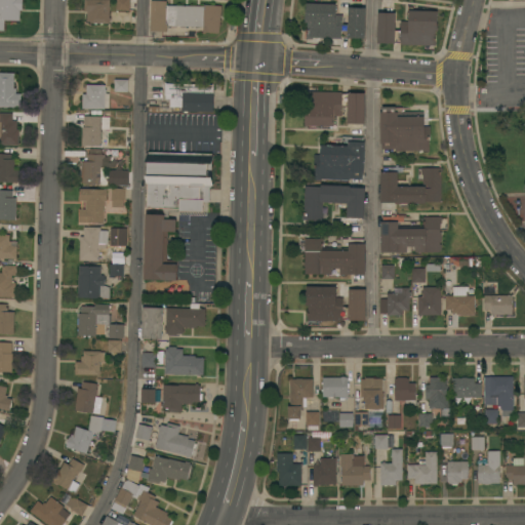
[(0,0),(23,0),(23,10),(21,10),(21,21),(5,21),(5,31),(0,31),(0,0)]
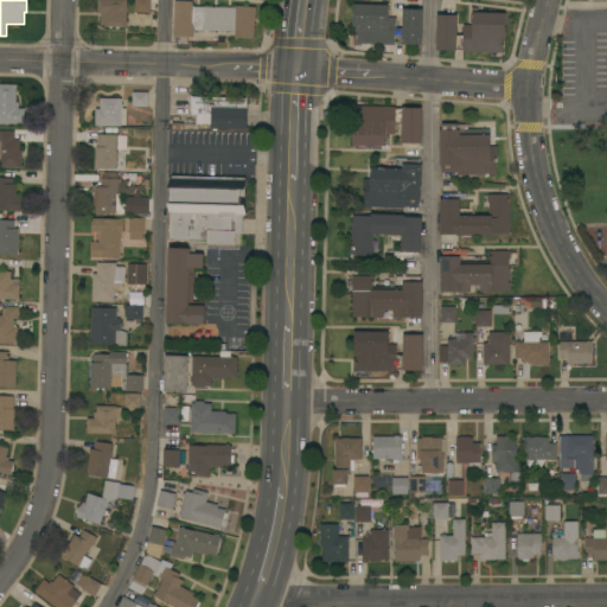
[(127,0),(127,21),(128,21),(128,25),(127,25),(127,27),(106,27),(106,25),(101,25),(101,13),(97,13),(97,0),(127,0)]
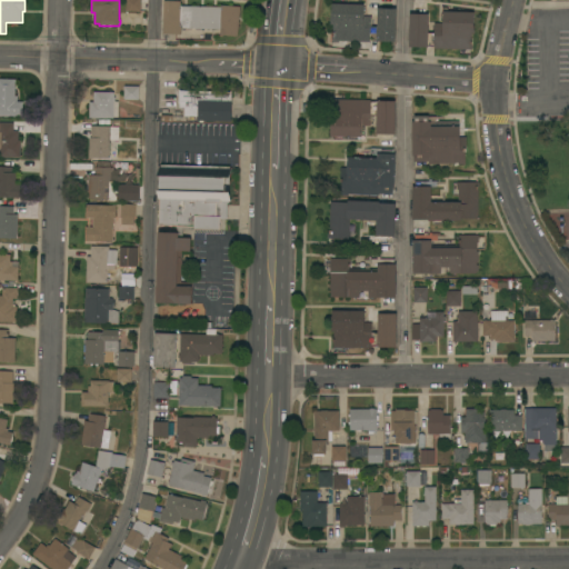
[(127,11),(127,0),(141,0),(141,11),(127,11)]
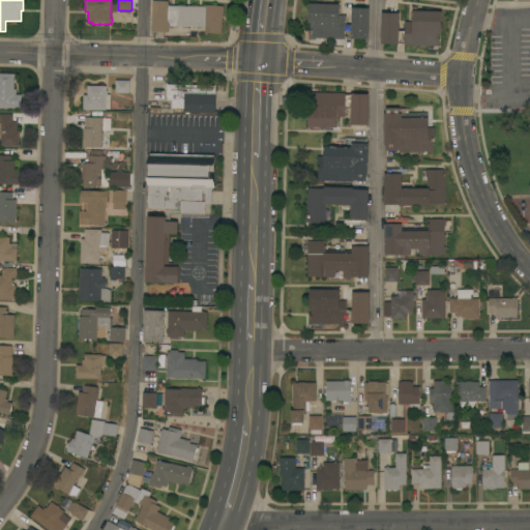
[(222,33),(205,33),(206,27),(170,26),(169,32),(152,32),(153,1),(169,1),(169,5),(206,6),(206,4),(224,6),(222,33)]
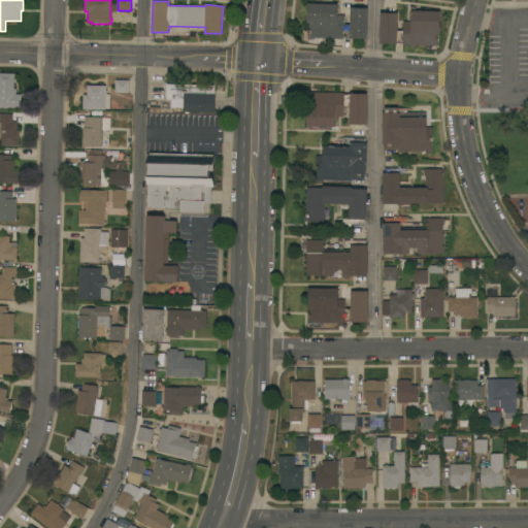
[(338,4),(338,14),(344,15),(344,25),(351,25),(351,7),(368,8),(367,39),(350,38),(350,37),(344,37),(344,39),(308,38),(309,30),(309,23),(307,23),(308,3),(338,4)]
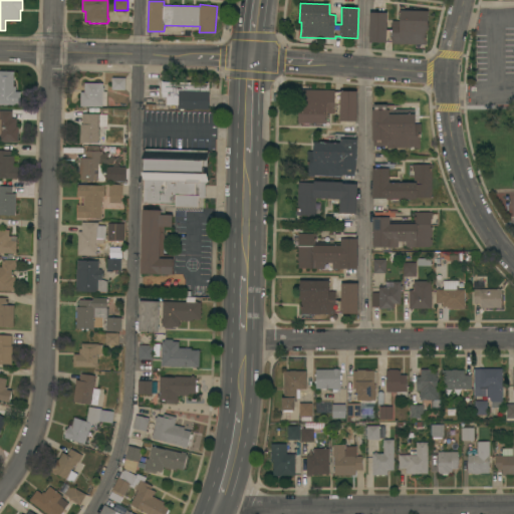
[(388,13),(388,30),(393,30),(393,21),(401,21),(401,11),(429,11),(429,24),(430,24),(430,30),(427,30),(427,45),(393,44),(393,42),(387,42),(387,43),(370,43),(370,13),(388,13)]
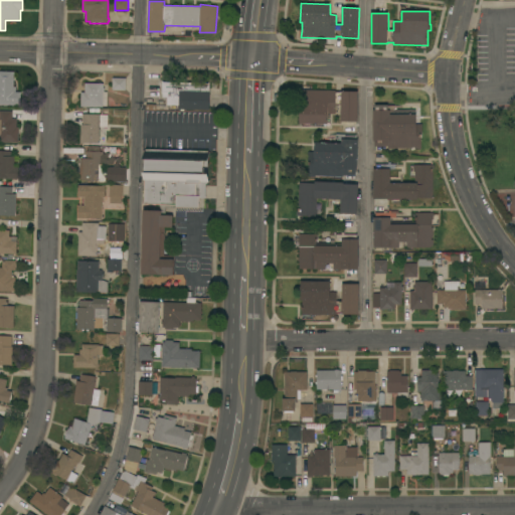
[(0,71),(14,72),(14,87),(16,87),(16,93),(21,93),(21,106),(0,105),(0,71)]
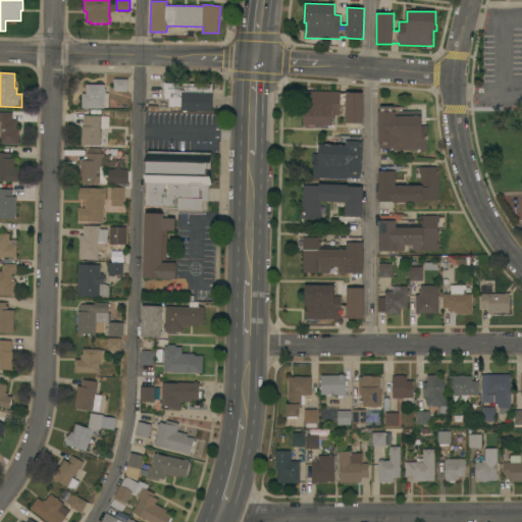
[(114,80),(127,80),(127,92),(114,91),(114,80)]
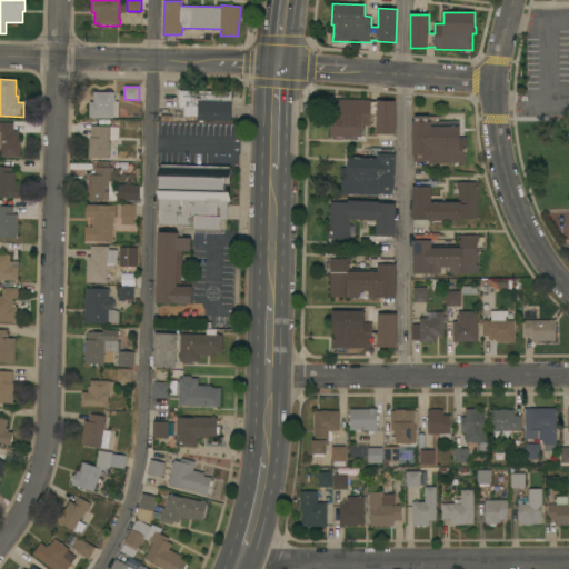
[(198,120),(198,116),(185,116),(186,108),(180,108),(180,103),(179,103),(180,91),(231,92),(231,101),(232,101),(232,121),(198,120)]
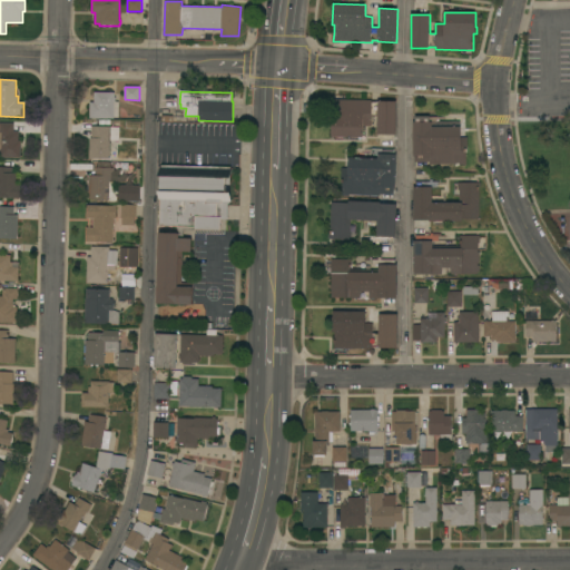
[(90,102),(95,102),(95,92),(115,92),(115,97),(116,97),(116,101),(119,101),(119,117),(115,117),(115,118),(90,118),(90,102)]
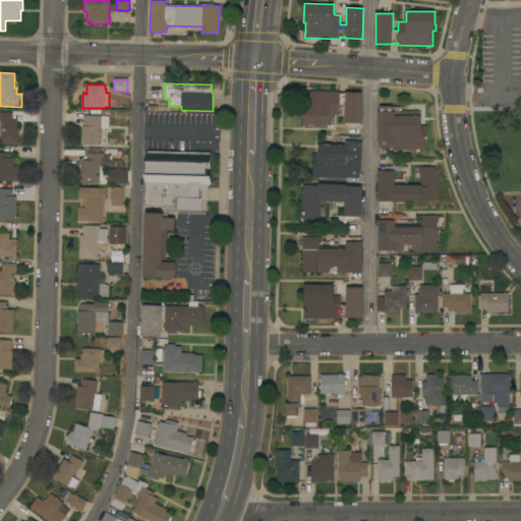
[(345,123),(345,106),(340,106),(340,115),(332,115),(332,125),(303,125),(303,98),(305,98),(305,92),(340,92),(340,94),(347,94),(347,93),(362,93),(362,123),(345,123)]
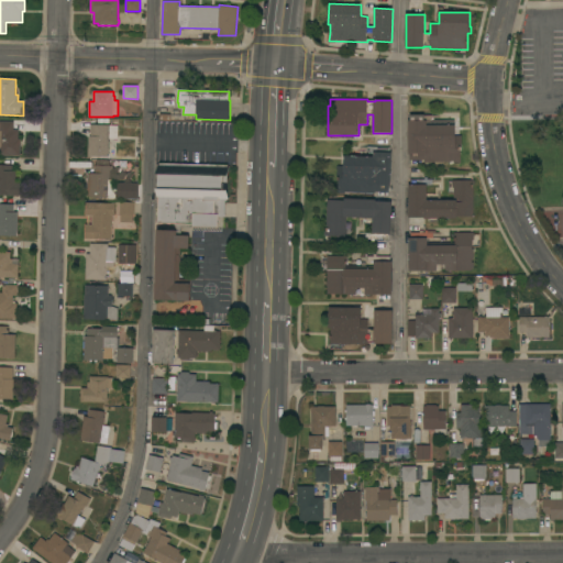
[(408,121),(410,121),(410,116),(432,116),(432,120),(454,120),(454,125),(455,125),(455,135),(462,135),(462,146),(461,146),(461,163),(453,163),(453,162),(424,162),(424,161),(419,161),(419,165),(412,165),(412,161),(410,161),(409,154),(408,154),(408,121)]
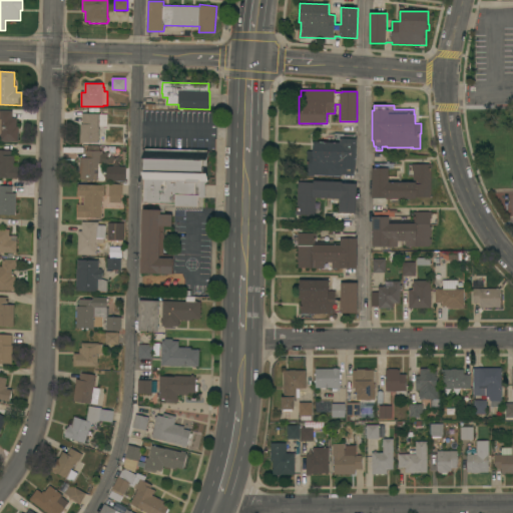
[(12,118),(17,118),(17,126),(19,126),(19,142),(0,141),(0,110),(13,111),(12,118)]
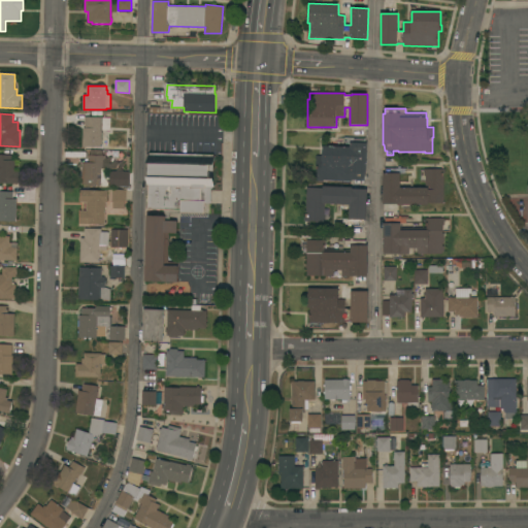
[(84,128),(85,128),(86,118),(110,118),(110,130),(102,130),(102,147),(84,146),(84,128)]
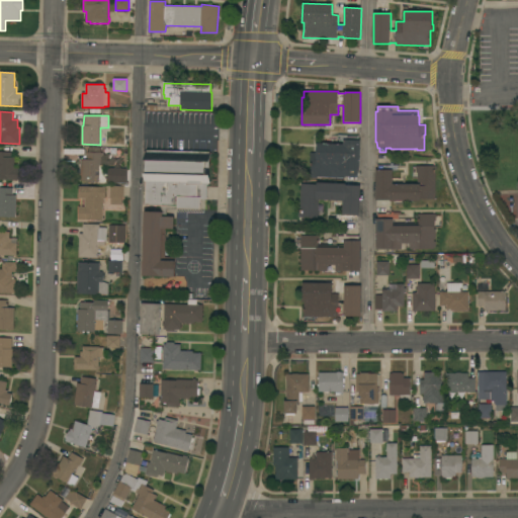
[(359,171),(358,171),(357,177),(345,176),(345,178),(310,176),(311,153),(317,153),(317,143),(343,145),(344,140),(338,140),(339,135),(358,136),(358,141),(360,141),(359,171)]
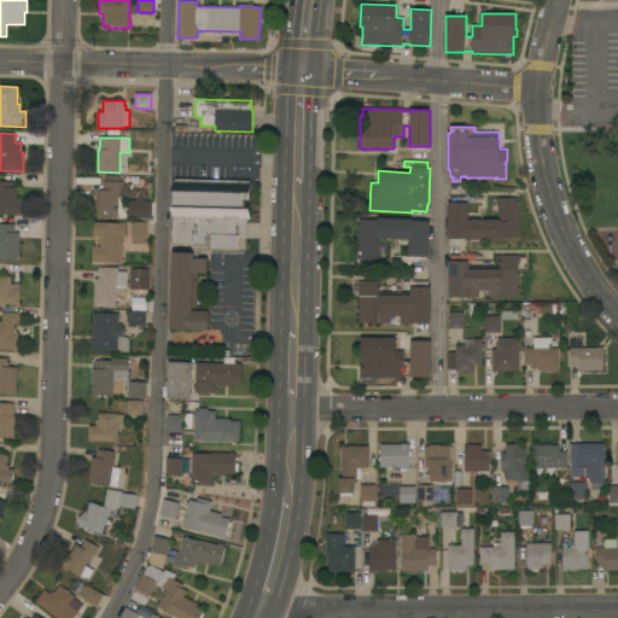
[(172,252),(193,254),(193,246),(174,245),(174,216),(173,216),(173,207),(175,208),(175,192),(173,191),(173,181),(175,181),(175,179),(250,181),(250,184),(251,184),(251,193),(246,193),(246,209),(251,209),(251,219),(250,219),(250,221),(248,221),(248,238),(239,238),(239,250),(199,249),(199,258),(208,260),(208,273),(198,273),(198,307),(209,307),(209,331),(170,330),(172,252)]
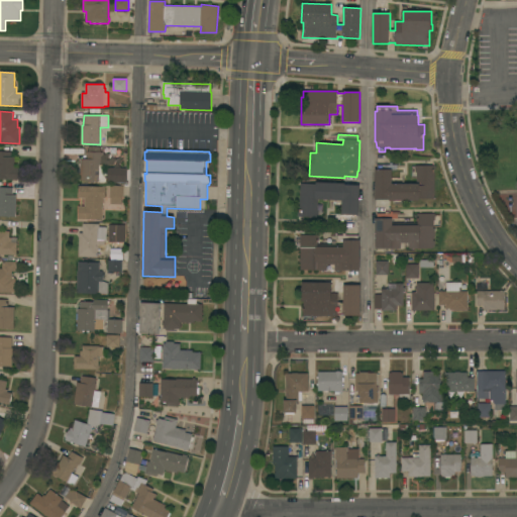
[(18,180),(10,180),(0,179),(0,151),(12,151),(11,157),(15,157),(14,168),(18,168),(18,180)]
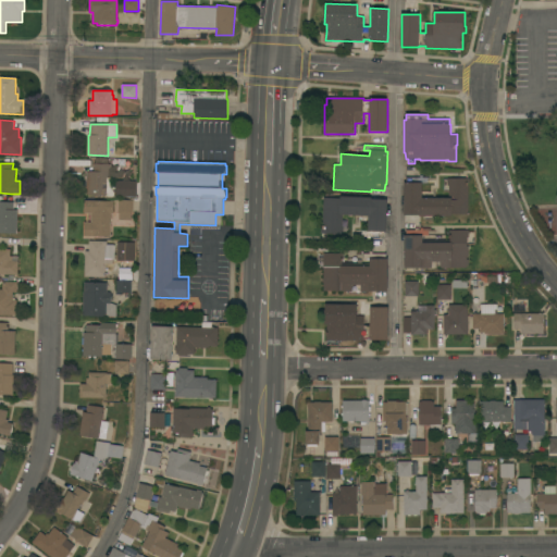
[(87,172),(95,172),(95,164),(110,164),(110,173),(108,173),(108,177),(111,178),(111,182),(115,186),(114,196),(86,195),(87,172)]
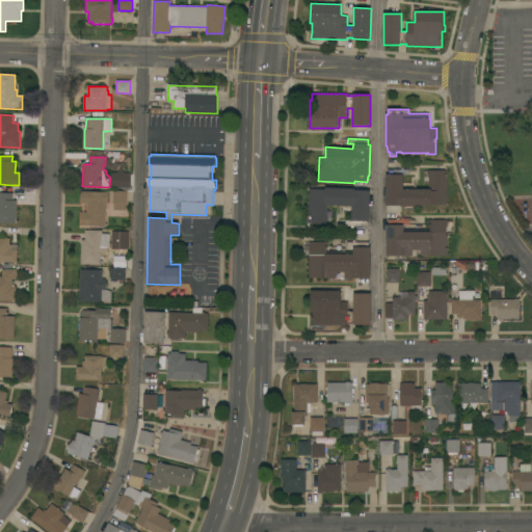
[(386,175),(389,175),(388,169),(409,169),(409,175),(403,175),(403,189),(429,189),(429,178),(427,178),(427,170),(449,170),(449,175),(447,175),(447,205),(431,205),(431,207),(400,207),(400,206),(387,206),(386,175)]
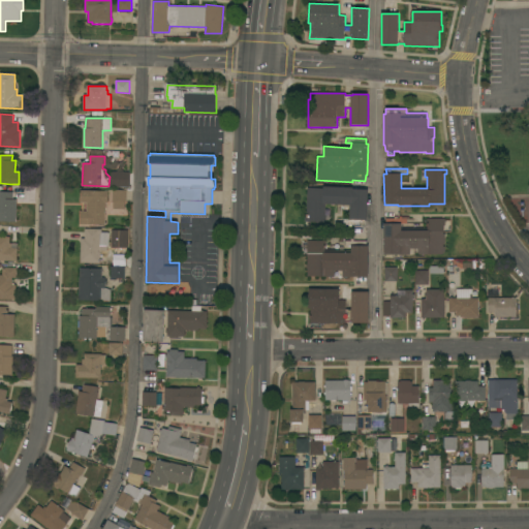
[(127,172),(107,172),(107,187),(127,187),(127,172)]
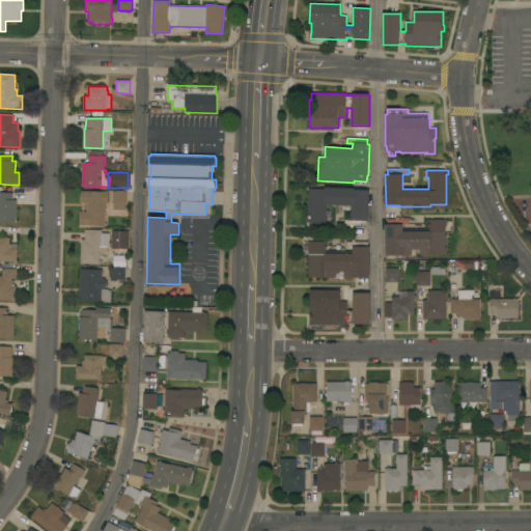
[(368,222),(366,222),(366,226),(345,225),(345,220),(351,220),(352,206),(327,205),(326,216),(328,216),(327,223),(306,222),(306,218),(307,218),(309,188),(325,189),(325,187),(355,188),(354,190),(370,190),(368,222)]
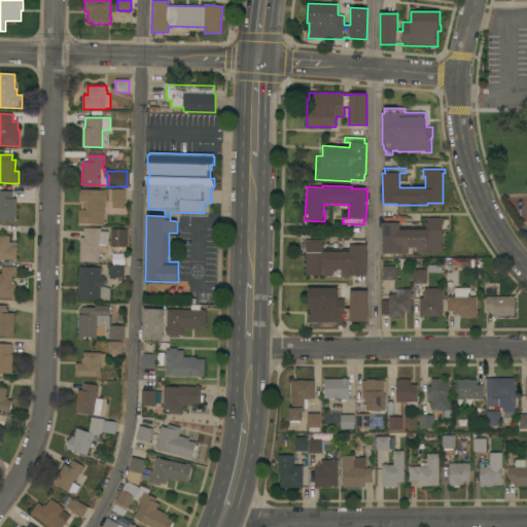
[(127,202),(125,202),(124,209),(113,208),(105,208),(105,223),(90,223),(79,223),(79,210),(86,211),(88,202),(80,202),(80,189),(108,190),(107,202),(113,202),(113,201),(112,201),(112,189),(127,189),(127,202)]
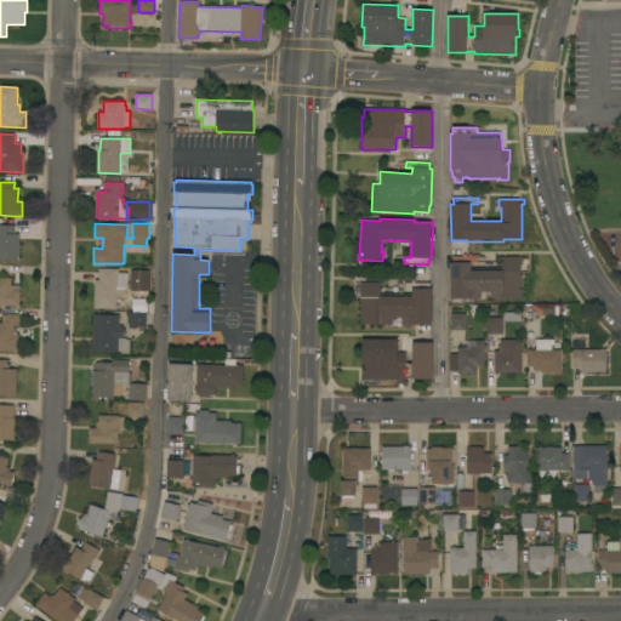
[(0,224),(16,226),(15,234),(20,234),(20,261),(0,260),(0,224)]
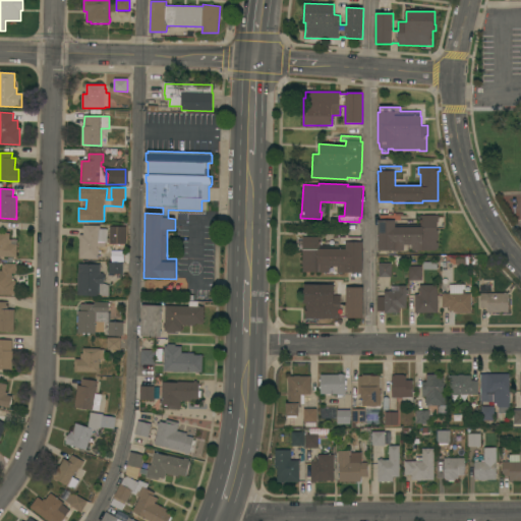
[(379,221),(380,221),(380,216),(389,216),(389,214),(392,214),(392,216),(393,216),(393,214),(403,214),(403,216),(401,216),(401,221),(395,221),(395,225),(421,225),(421,221),(420,221),(420,216),(439,216),(439,222),(438,222),(438,229),(437,229),(437,230),(439,230),(439,240),(437,240),(437,242),(439,242),(439,248),(437,248),(437,251),(412,251),(412,245),(404,245),(404,251),(379,251),(379,221)]
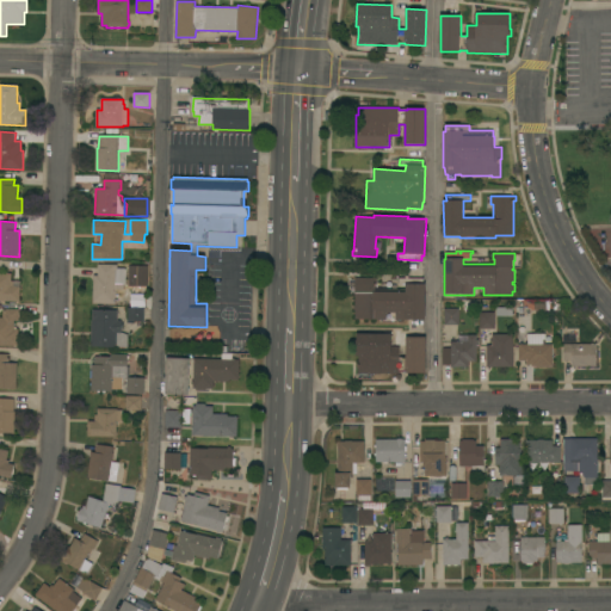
[(94,276),(98,276),(98,264),(117,265),(117,266),(124,266),(124,269),(127,270),(125,284),(124,284),(124,290),(115,290),(115,304),(93,304),(94,276)]
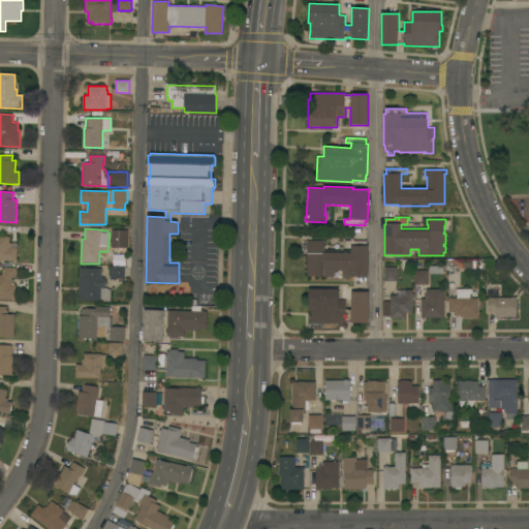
[(0,237),(10,237),(9,244),(11,244),(11,248),(18,248),(18,261),(0,260),(0,237)]
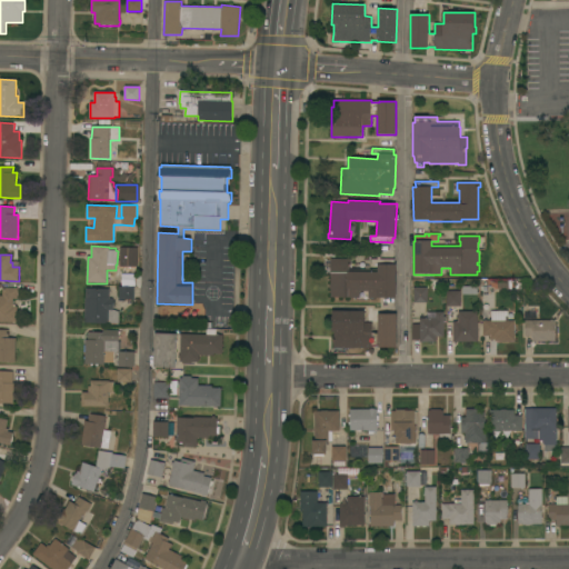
[(396,298),(380,297),(380,298),(368,298),(368,291),(360,291),(360,298),(330,297),(331,259),(350,259),(350,267),(349,272),(378,272),(378,263),(376,263),(376,265),(372,265),(372,259),(395,259),(395,265),(397,265),(396,298)]
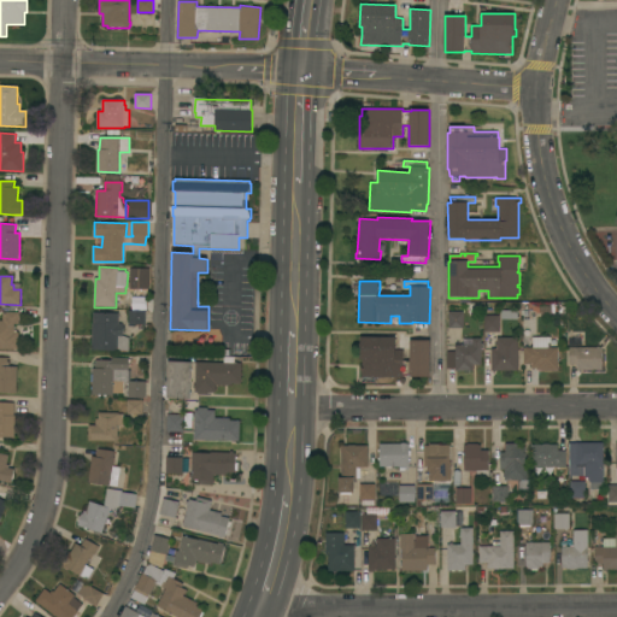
[(0,321),(3,321),(4,311),(19,312),(19,324),(15,324),(15,333),(19,333),(18,350),(0,348),(0,321)]
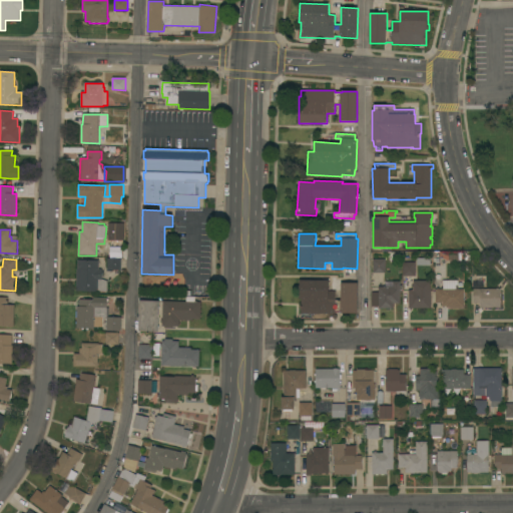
[(121,259),(121,271),(107,270),(107,259),(121,259)]
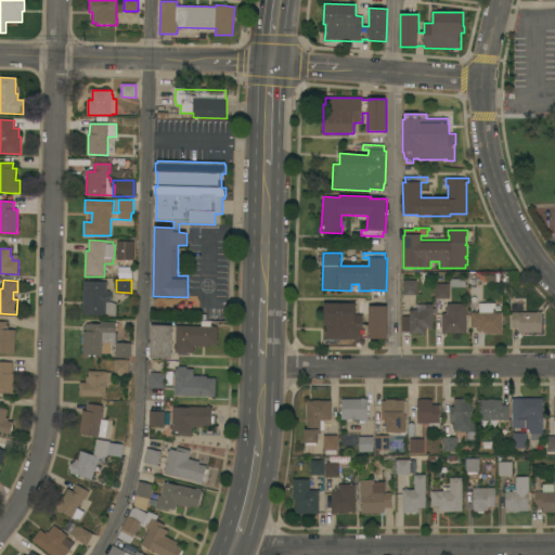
[(116,315),(82,314),(82,291),(84,292),(84,281),(107,282),(107,284),(115,284),(115,293),(111,292),(111,294),(113,294),(113,297),(110,297),(110,301),(116,305),(116,315)]
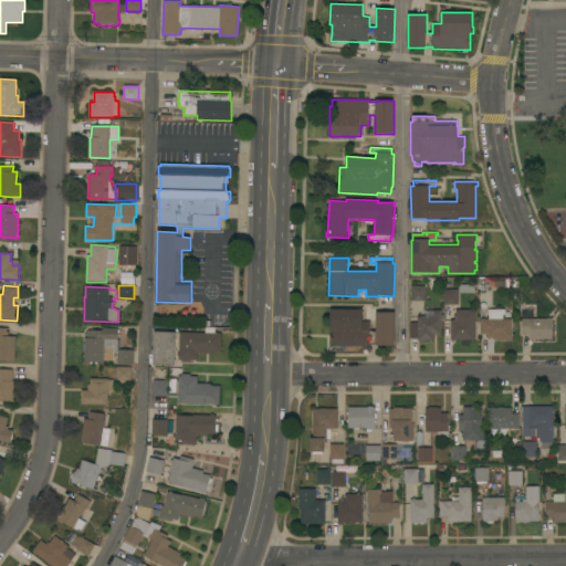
[(411,286),(426,286),(426,301),(411,301),(411,286)]
